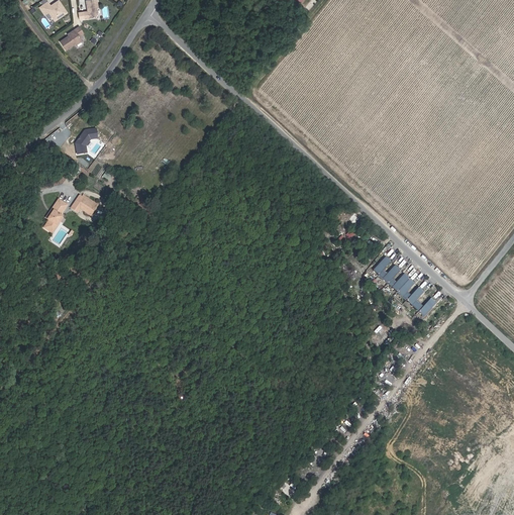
[(98,1),(86,2),(88,13),(84,13),(85,21),(95,19),(98,16),(97,9),(99,9),(98,1)]
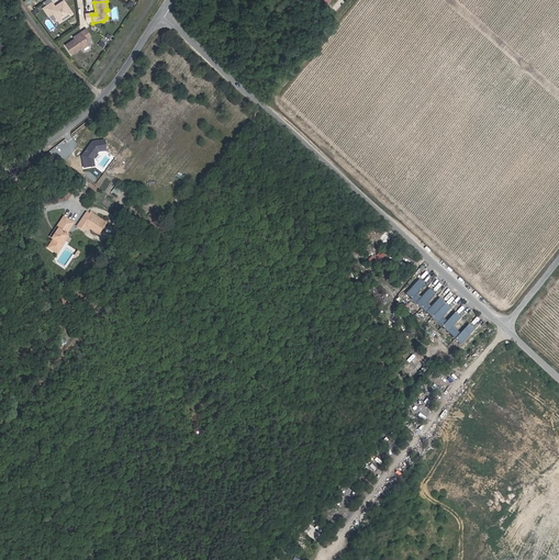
[(53,3),(44,10),(49,18),(54,14),(60,23),(73,14),(64,2),(55,8),(53,3)]
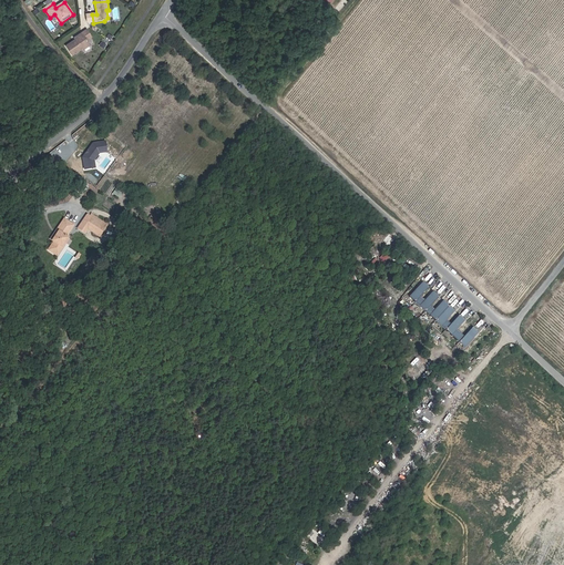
[(74,41),(67,47),(72,57),(82,50),(82,51),(90,45),(86,41),(92,38),(86,30),(74,39),(77,41),(74,42),(74,41)]
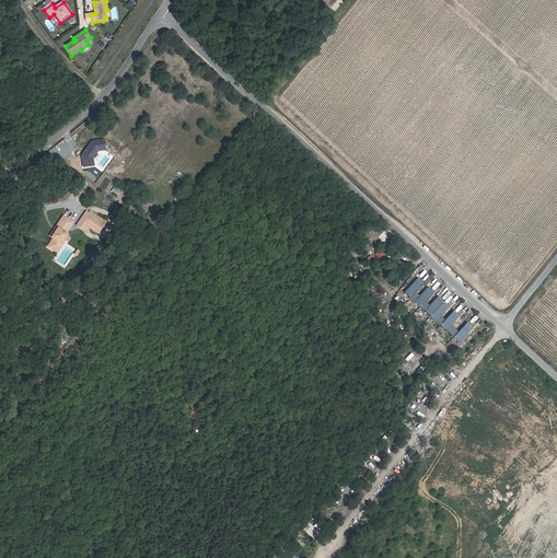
[(81,139),(83,165),(93,164),(92,149),(104,148),(103,137),(81,139)]
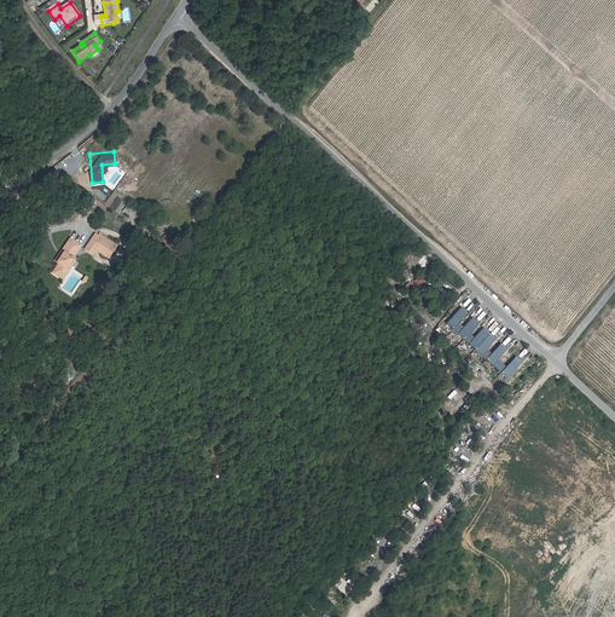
[(128,213),(131,207),(122,203),(120,209),(128,213)]
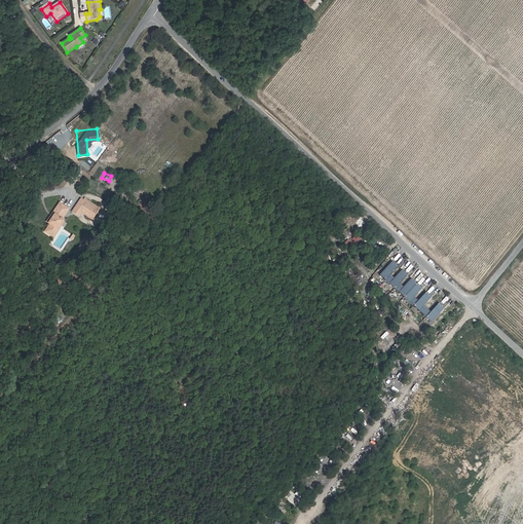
[(80,201),(79,203),(95,213),(96,211),(80,201)]
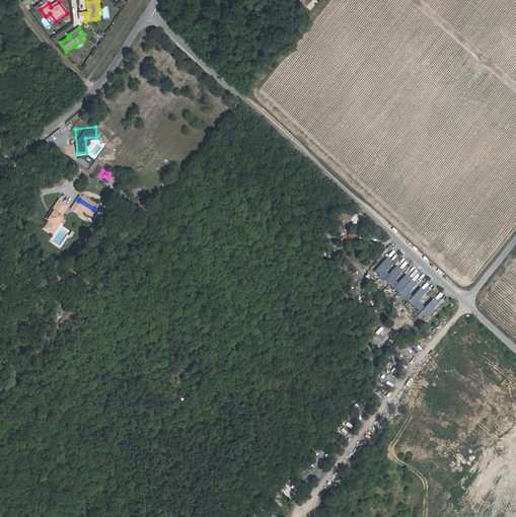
[(87,219),(93,210),(78,201),(76,200),(68,212),(74,216),(77,212),(87,219)]
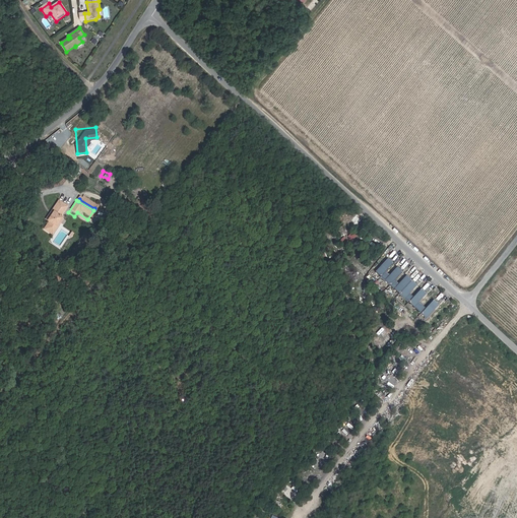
[(50,216),(45,224),(46,225),(44,230),(51,235),(53,231),(54,232),(57,227),(56,225),(59,221),(57,220),(63,210),(55,204),(48,215),(50,216)]
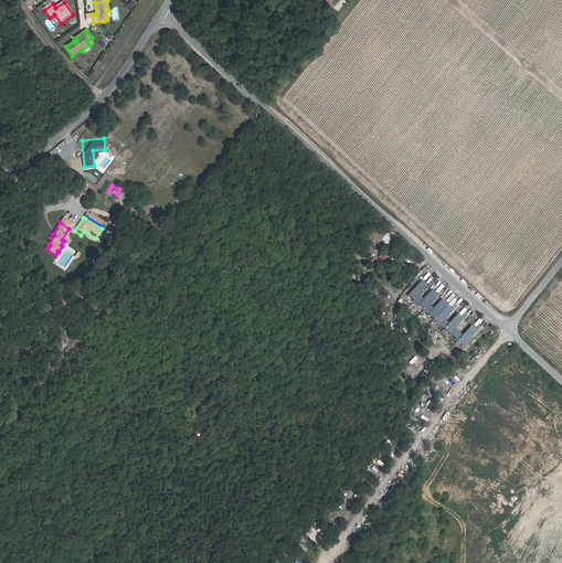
[(59,252),(57,251),(55,255),(48,250),(45,253),(54,259),(59,252)]
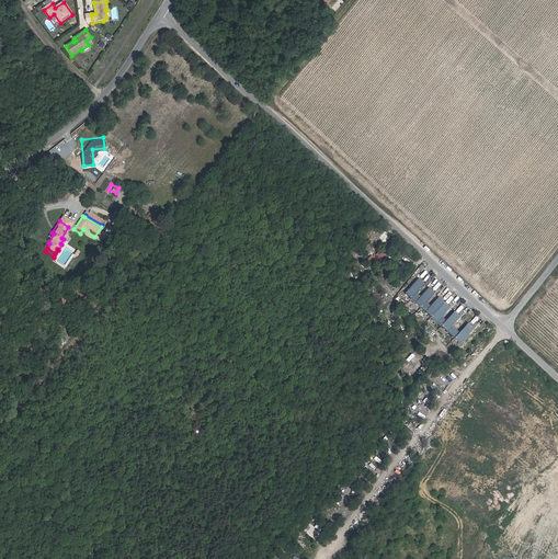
[(416,276),(402,291),(439,323),(443,318),(440,315),(448,306),(436,295),(429,304),(424,300),(433,292),(416,276)]
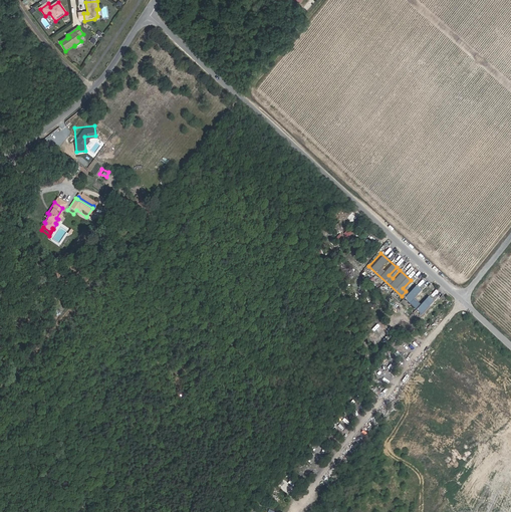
[(414,283),(402,296),(420,312),(432,299),(427,294),(419,302),(412,296),(420,288),(414,283)]
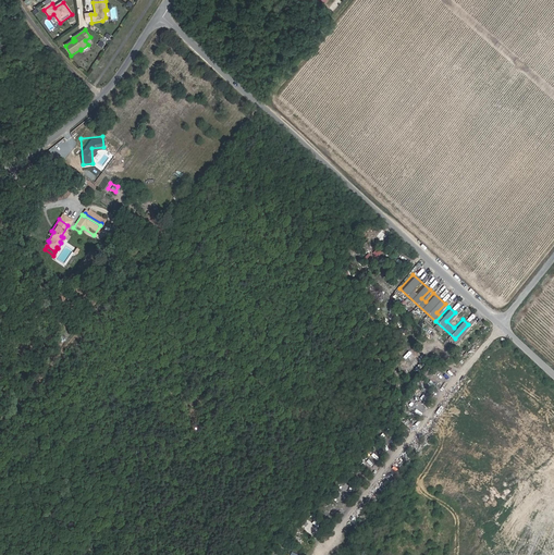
[(306,517),(299,525),(310,533),(317,526),(306,517)]
